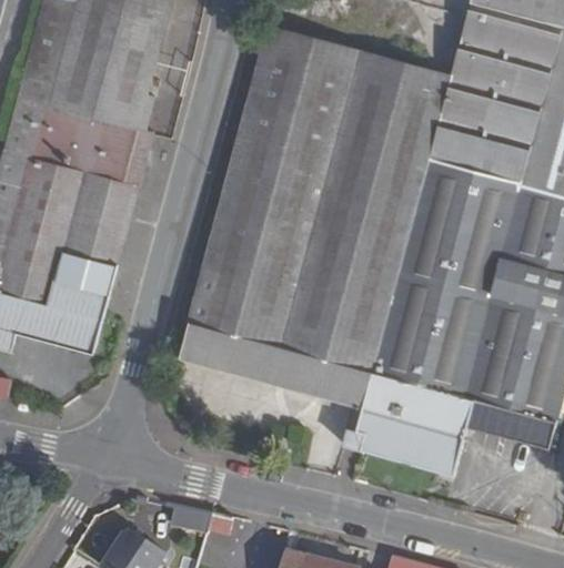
[(38,0),(0,150),(0,348),(9,352),(13,333),(91,354),(151,132),(144,131),(153,98),(144,94),(170,0),(38,0)]
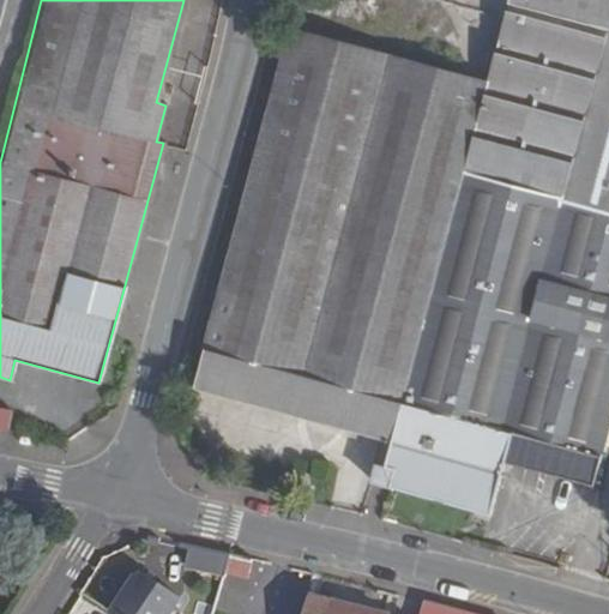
[(608,0),(506,0),(484,83),(460,172),(608,211),(608,0)]
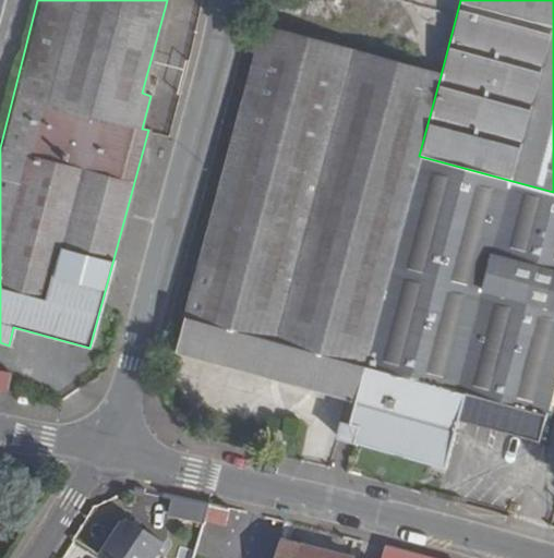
[(261,26),(173,351),(346,398),(335,437),(344,440),(419,156),(441,75),(261,26)]
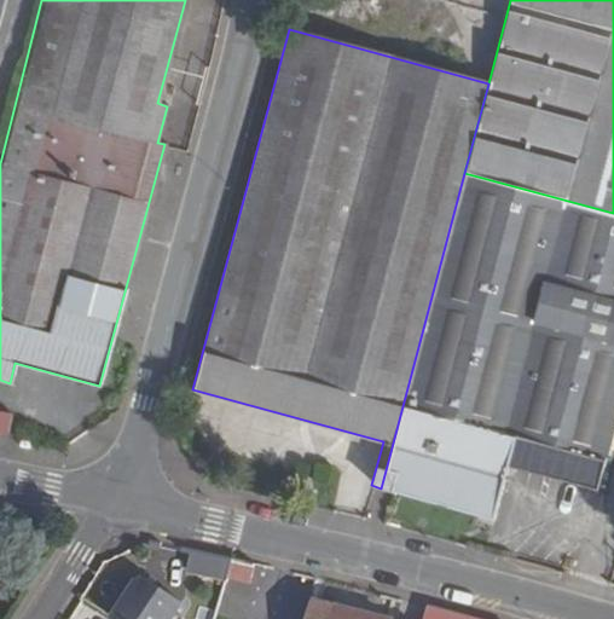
[(507,464),(596,489),(613,418),(613,213),(464,173),(381,489),(492,519),(507,464)]
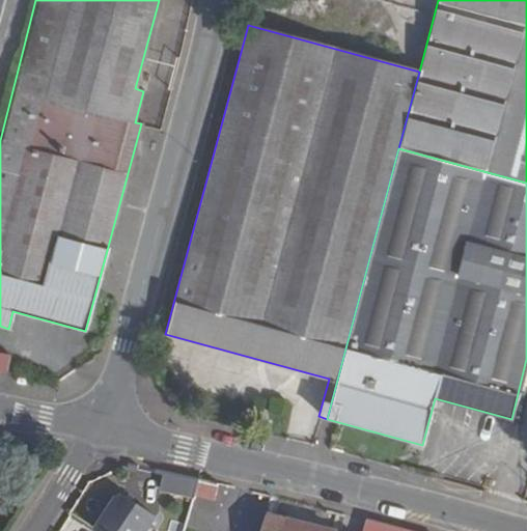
[(161,473),(158,491),(192,498),(197,481),(161,473)]
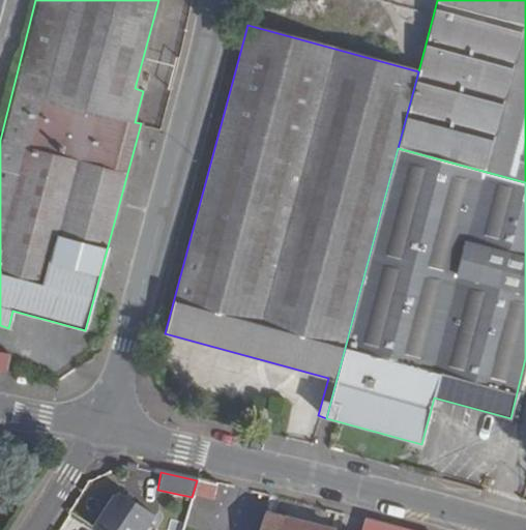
[(192,497),(188,506),(208,510),(214,484),(197,480),(192,497)]
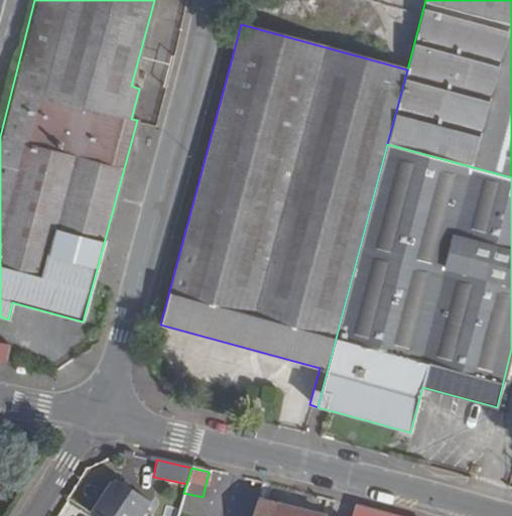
[(90,515),(140,515),(149,504),(114,481),(90,515)]
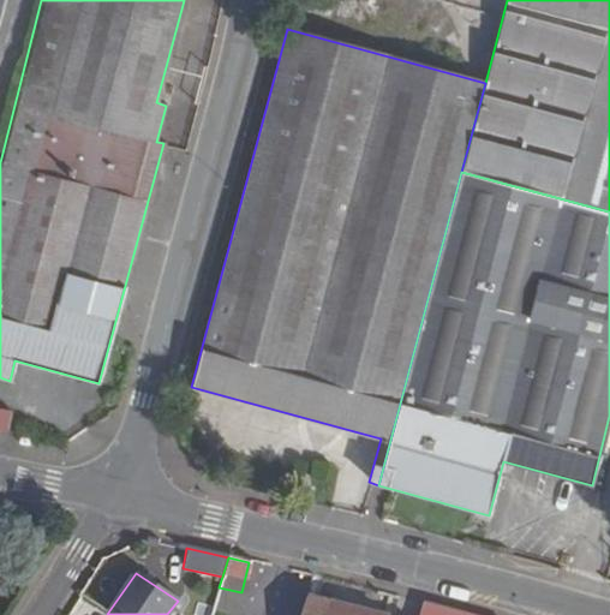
[(370,614),(304,598),(299,614),(370,614)]
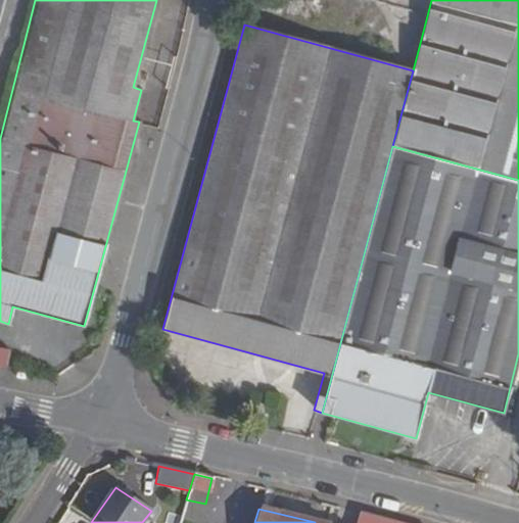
[(393,522),(358,513),(355,522),(393,522)]
